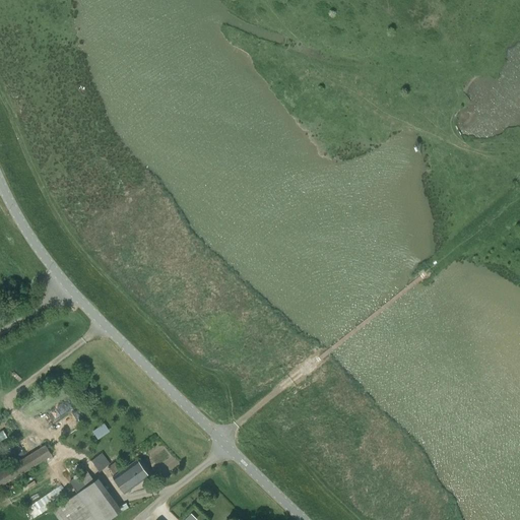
[(71,399),(50,408),(54,419),(76,410),(71,399)]
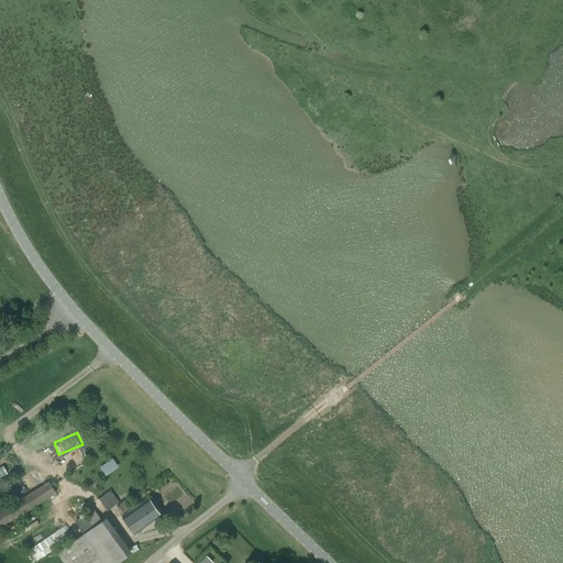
[(75,451),(81,462),(95,454),(88,443),(75,451)]
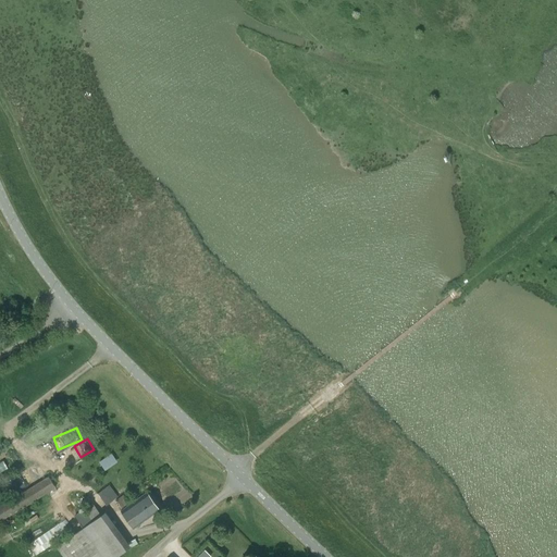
[(72,446),(54,461),(63,470),(72,461),(75,465),(83,458),(72,446)]
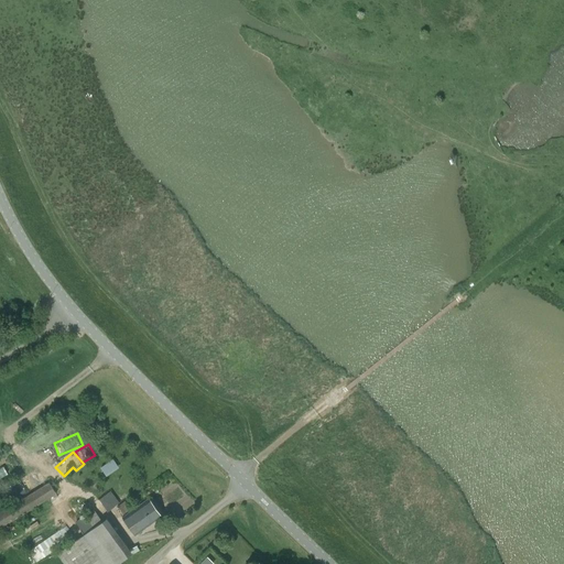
[(112,459),(100,468),(105,476),(117,467),(112,459)]
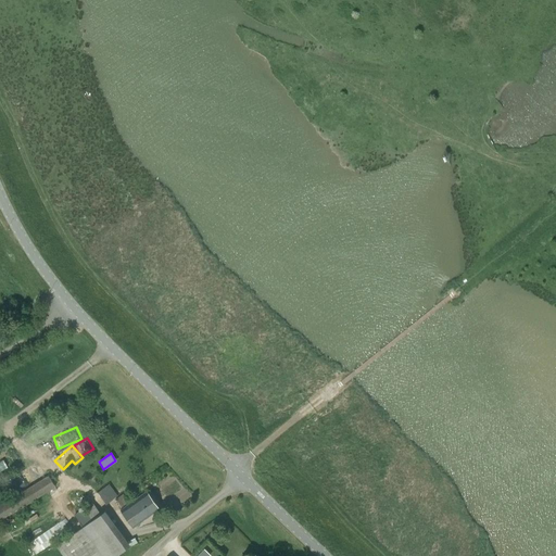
[(0,519),(54,488),(48,476),(0,505),(0,519)]
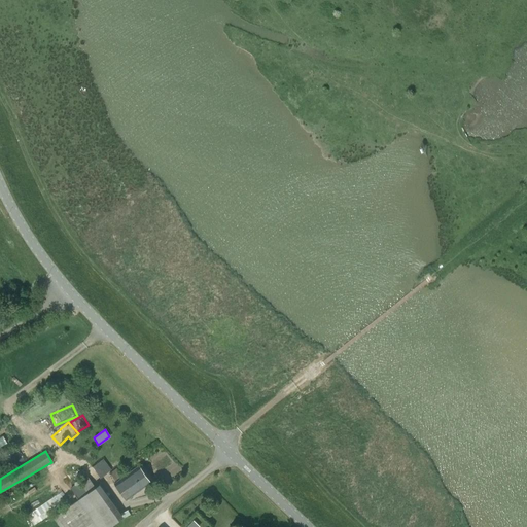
[(103,459),(92,467),(100,479),(110,470),(103,459)]
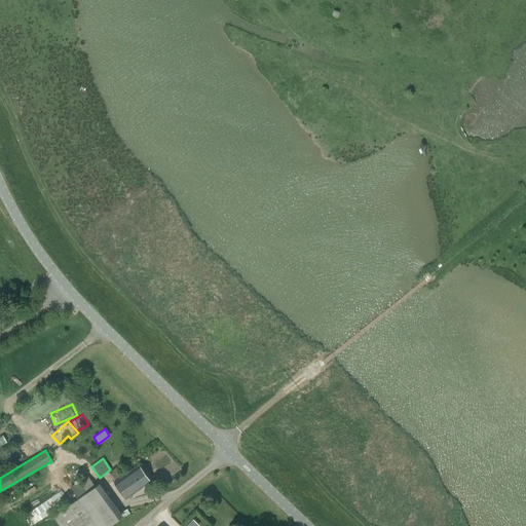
[(110,473),(116,481),(113,483),(125,499),(150,482),(139,464),(122,477),(116,468),(110,473)]
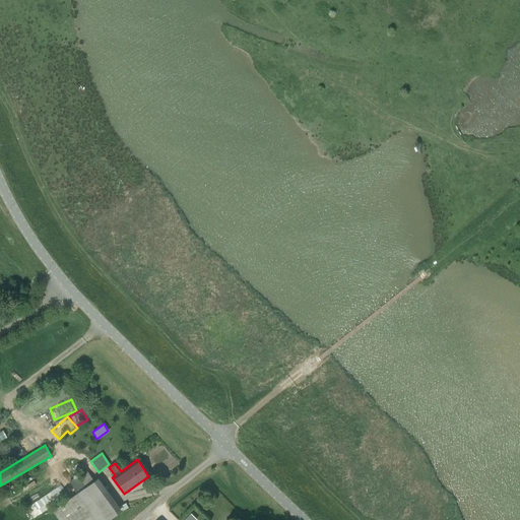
[(58,519),(106,519),(117,513),(86,470),(69,482),(77,493),(53,511),(58,519)]
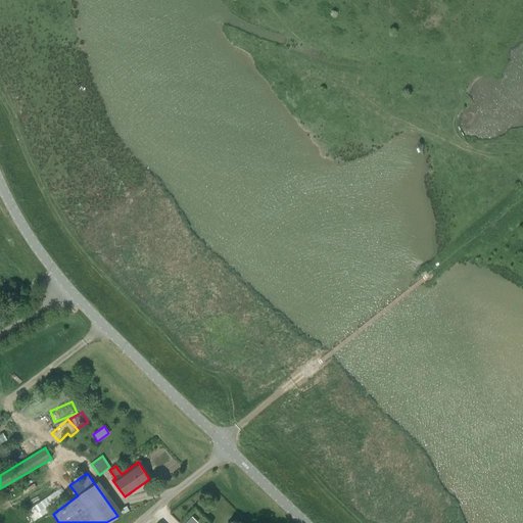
[(62,487),(26,511),(32,520),(68,497),(62,487)]
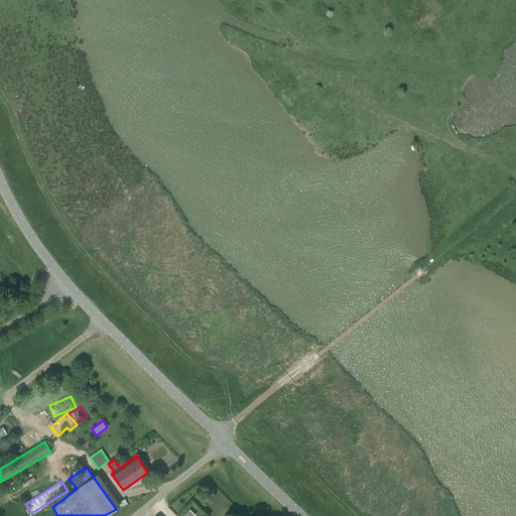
All buildings are outlined.
